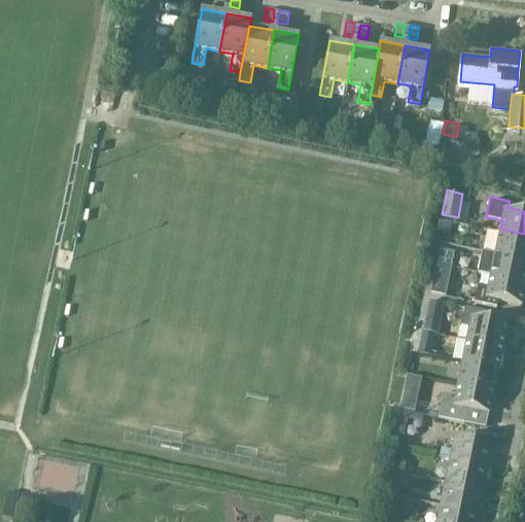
[(524,234),(500,229),(496,250),(496,251),(524,256),(524,234)]
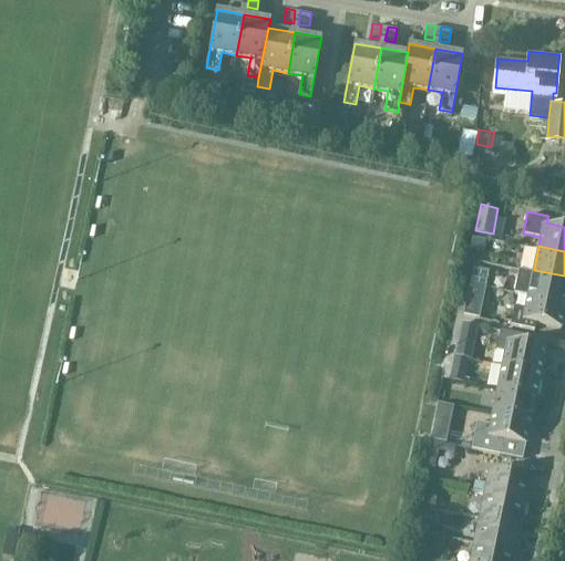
[(474,265),(471,281),(486,284),(490,269),(474,265)]
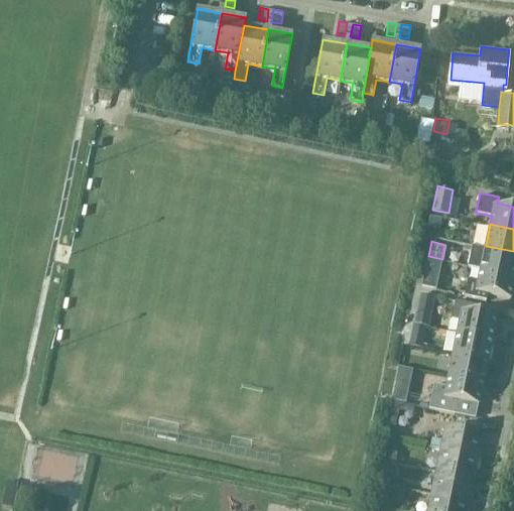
[(513,251),(486,246),(486,245),(474,243),(471,253),(483,256),(481,267),(513,274),(513,251)]
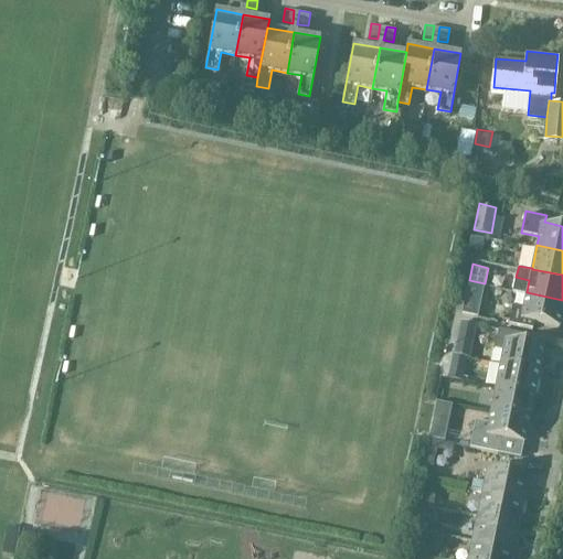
[(478,314),(485,283),(469,280),(461,311),(478,314)]
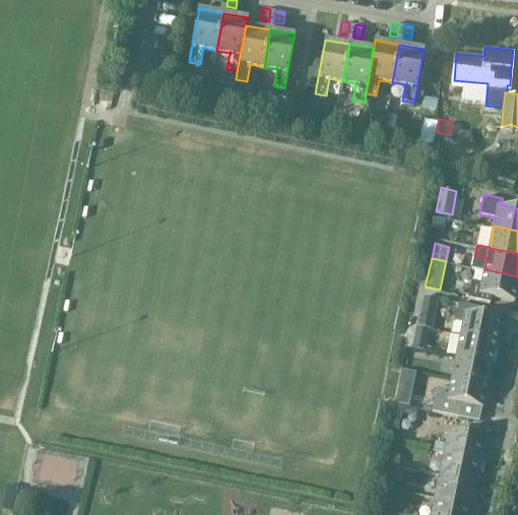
[(515,299),(517,287),(517,276),(484,269),(482,280),(472,278),(468,296),(491,300),(493,294),(515,299)]
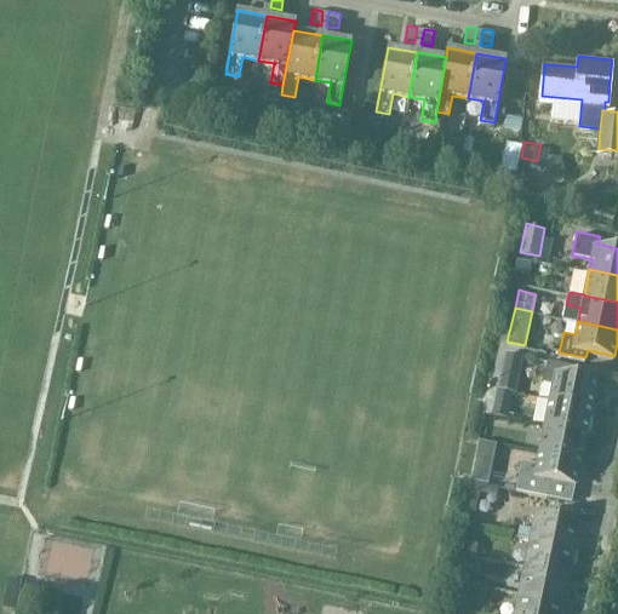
[(502,365),(519,368),(521,354),(522,351),(505,348),(502,365)]
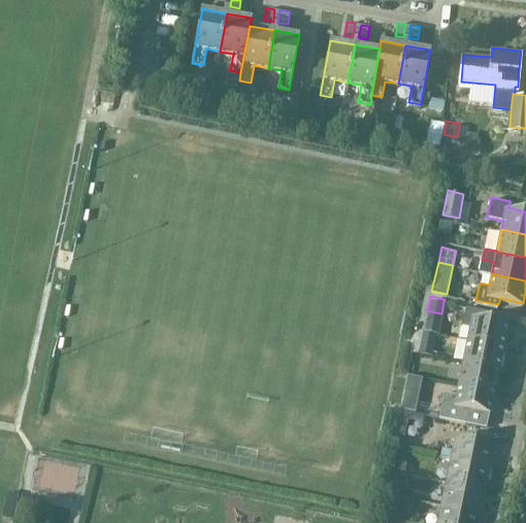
[(471,325),(468,337),(504,345),(508,323),(489,319),(491,311),(466,305),(463,324),(471,325)]
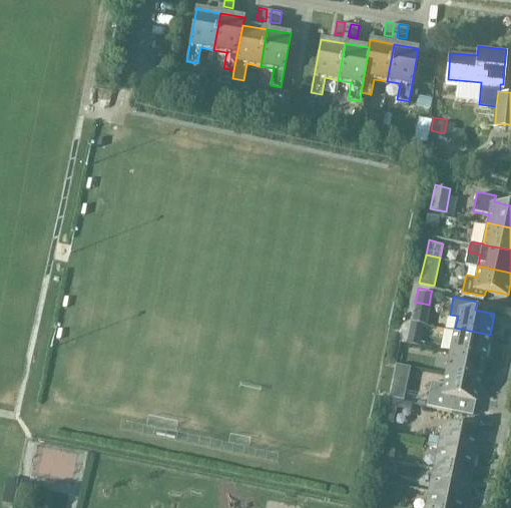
[(409,335),(422,338),(425,322),(412,320),(409,335)]
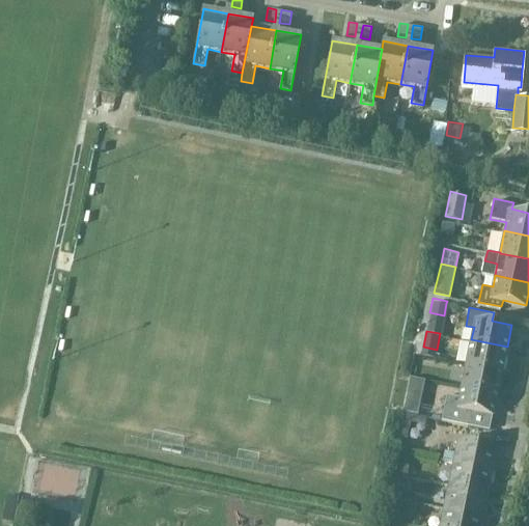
[(502,368),(507,347),(471,339),(467,361),(502,368)]
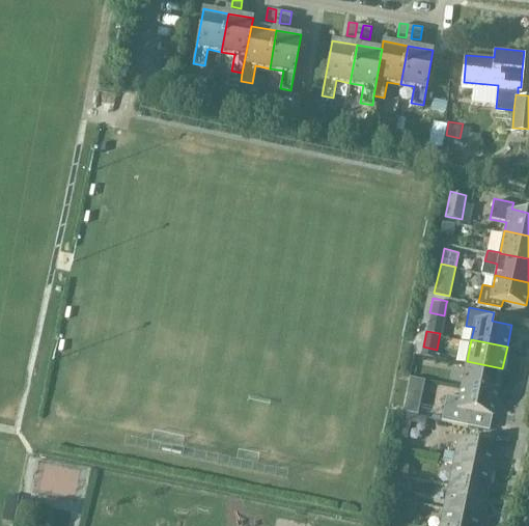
[(498,391),(502,368),(467,361),(462,384),(498,391)]
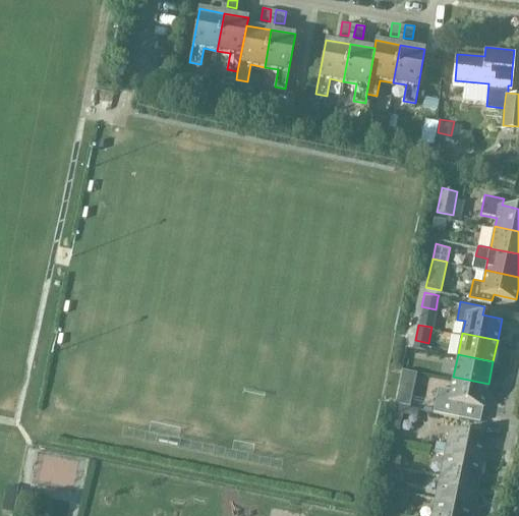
[(484,406),(488,384),(453,377),(451,388),(439,386),(434,410),(460,415),(463,401),(484,406)]
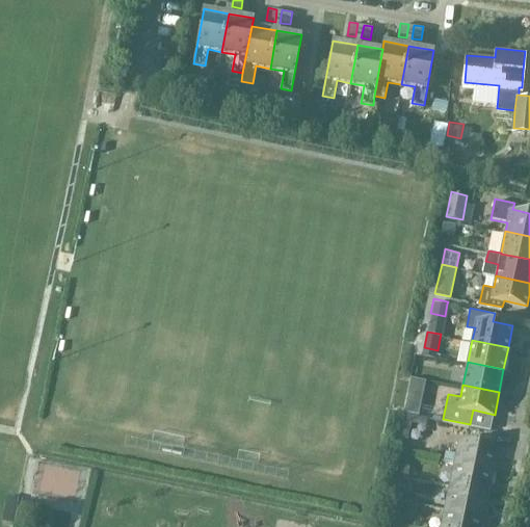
[(411,426),(402,424),(400,435),(408,437),(411,426)]
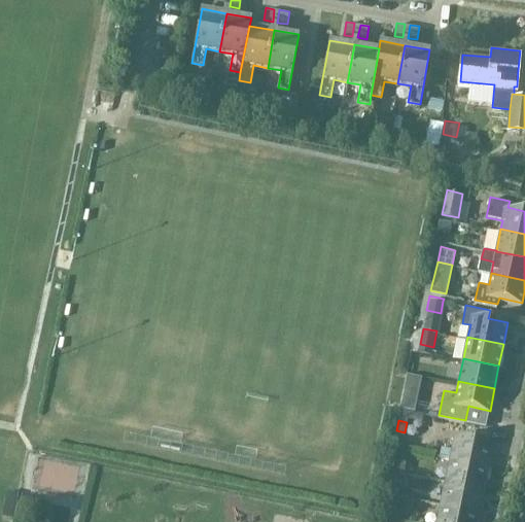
[(456,432),(451,455),(489,463),(494,441),(456,432)]
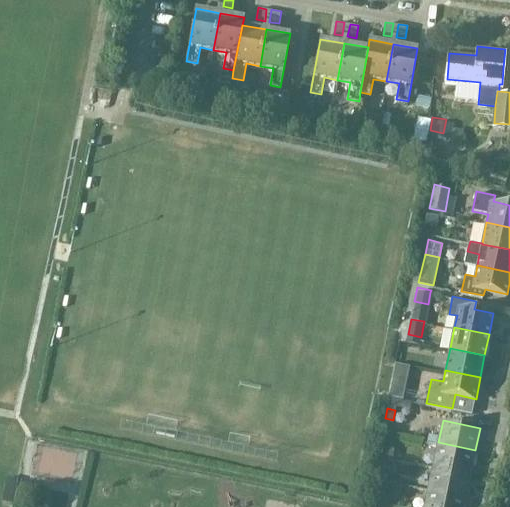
[(471,473),(475,450),(438,442),(433,465),(471,473)]
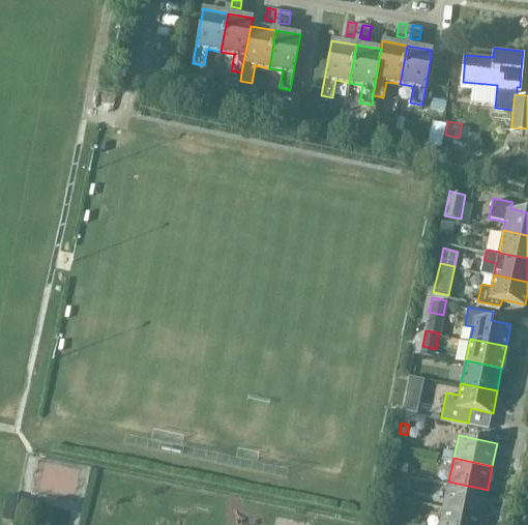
[(409,463),(399,461),(398,471),(407,473),(409,463)]
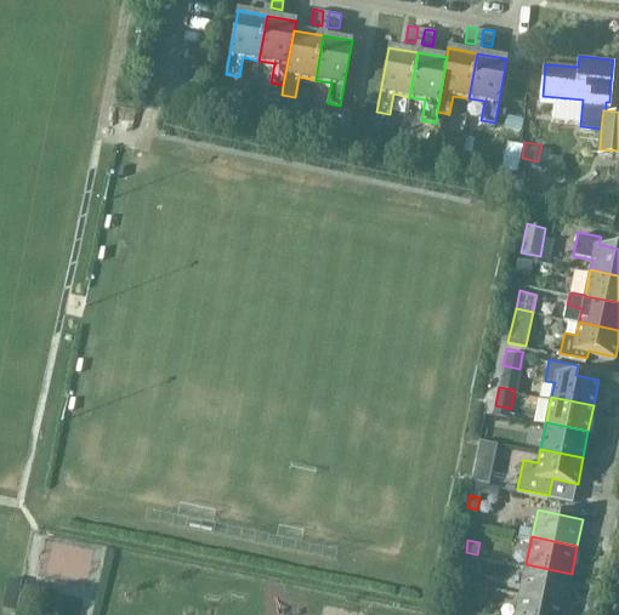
[(464,564),(475,567),(477,554),(466,552),(464,564)]
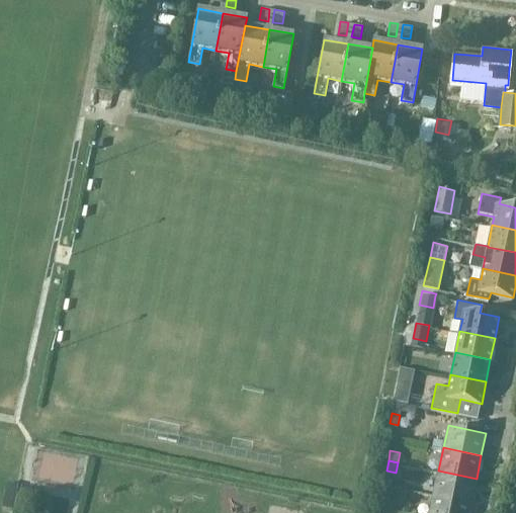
[(471,501),(477,479),(438,471),(434,494),(471,501)]
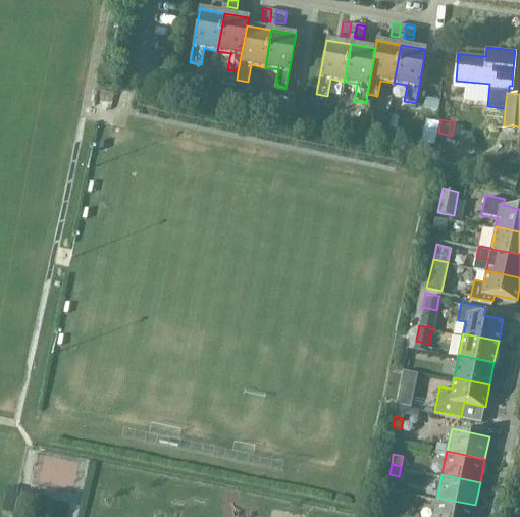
[(17,482),(12,505),(20,507),(26,484),(17,482)]
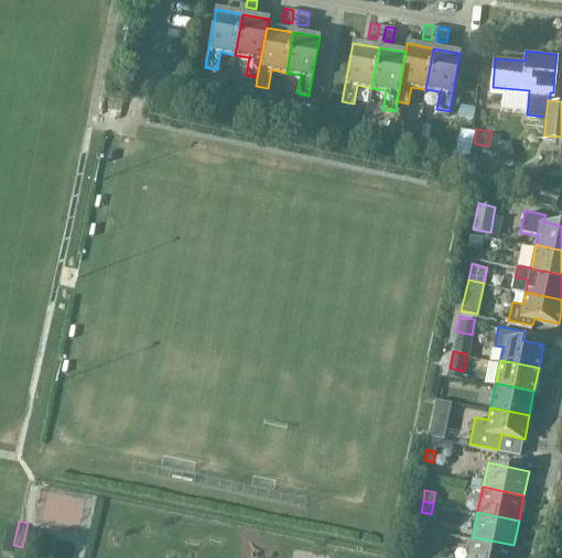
[(510,557),(514,545),(473,537),(467,557),(510,557)]
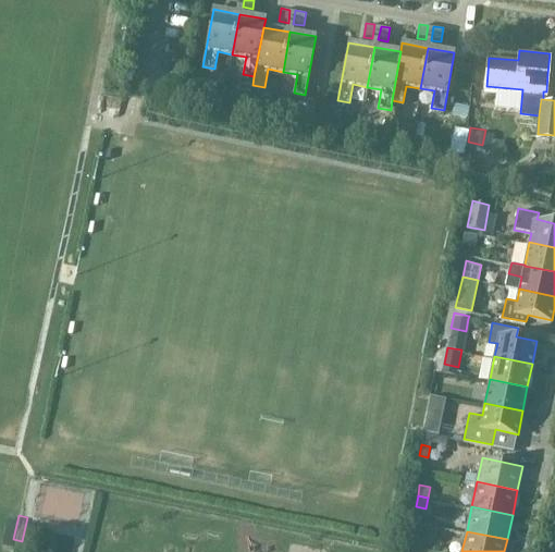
[(409,532),(407,543),(418,546),(420,535),(409,532)]
